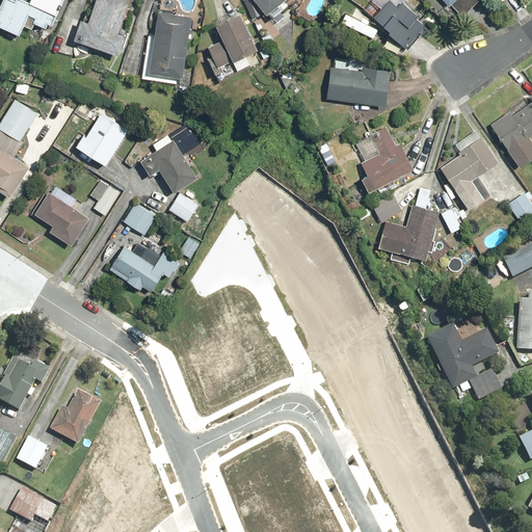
[(15,0),(15,1),(10,0),(1,0),(0,4),(0,27),(18,35),(26,15),(33,18),(31,23),(43,28),(46,23),(51,25),(61,0),(30,0),(29,3),(21,0),(15,0)]
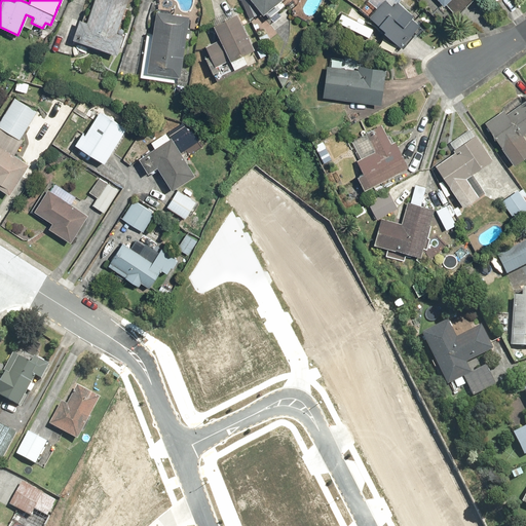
[(95,0),(87,23),(79,20),(72,40),(115,55),(122,35),(115,32),(126,0),(95,0)]
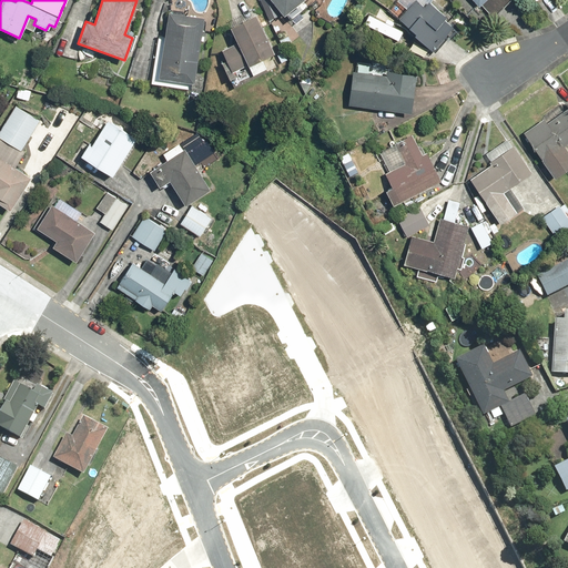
[(270,0),(283,17),(305,0),(270,0)]
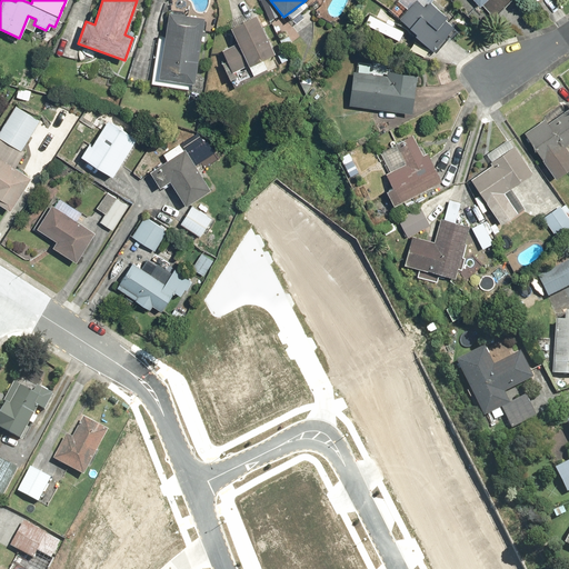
[(406,27),(415,35),(412,36),(432,53),(455,29),(445,20),(447,18),(428,1),(429,0),(397,0),(388,11),(406,27)]
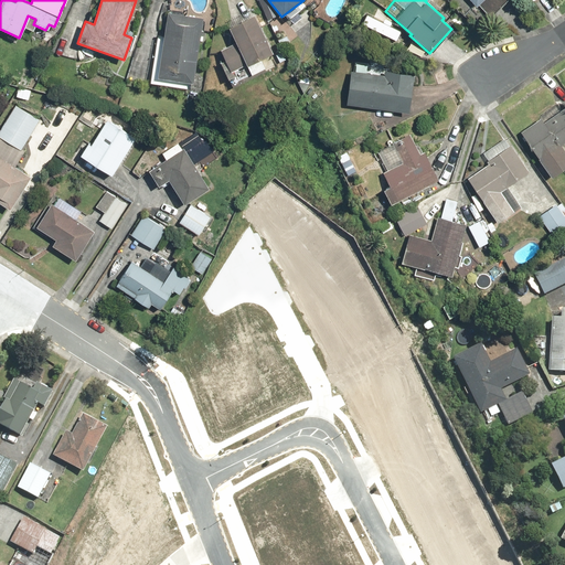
[(167,11),(158,75),(192,81),(201,16),(167,11)]
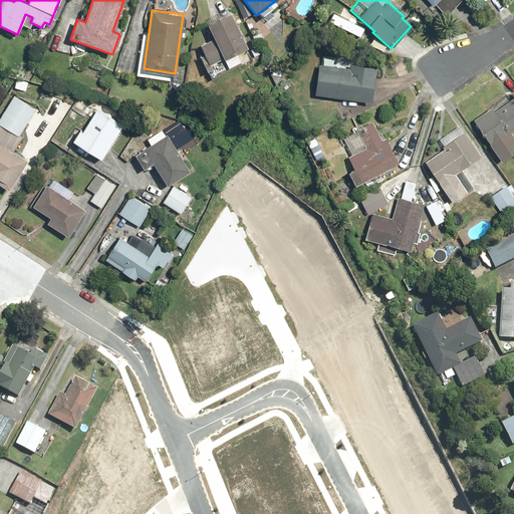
[(209,66),(224,59),(229,68),(242,61),(238,53),(250,47),(233,13),(207,25),(214,38),(198,45),(209,66)]
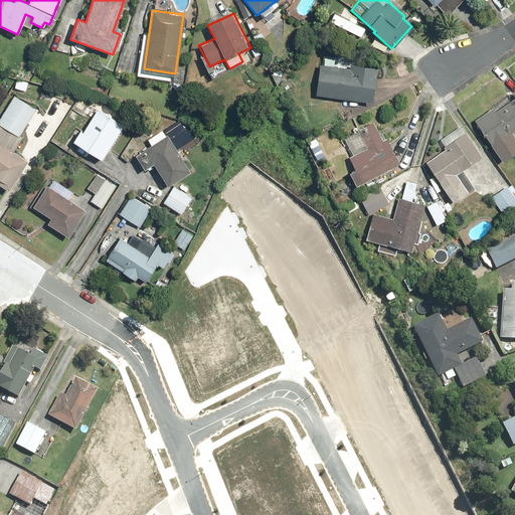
[(319,54),(315,95),(373,102),(377,61),(319,54)]
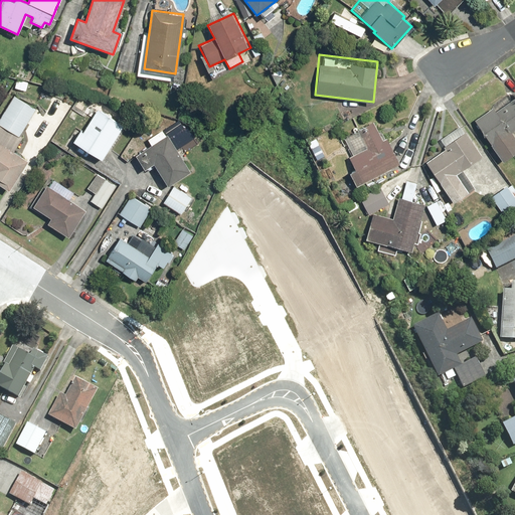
[(514,99),(511,93),(473,121),(503,163),(514,154),(514,137),(512,133),(514,131),(514,99)]
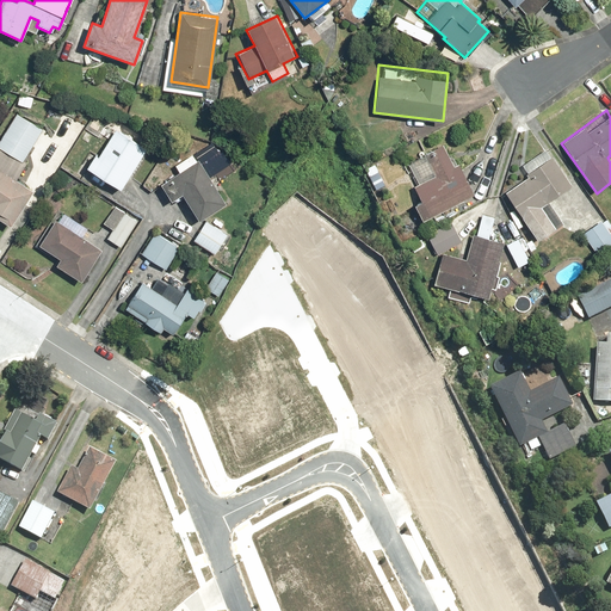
[(18,111),(0,139),(0,147),(24,164),(45,129),(18,111)]
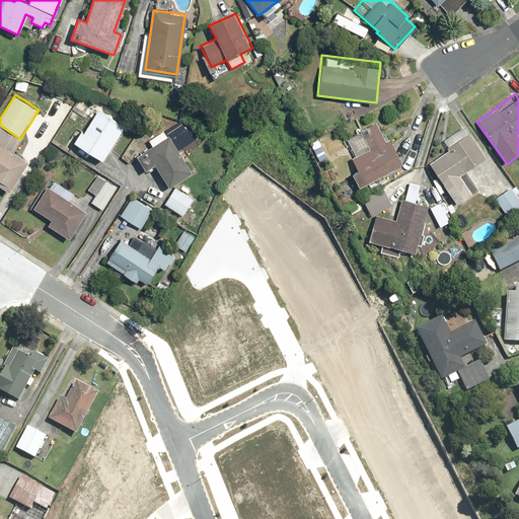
[(74,141),(101,159),(124,126),(98,108),(83,132),(81,131),(74,141)]
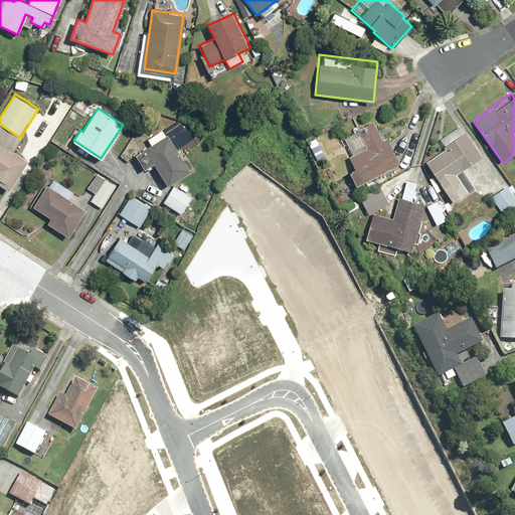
[(355,170),(349,174),(355,186),(400,163),(387,140),(384,141),(373,121),(357,130),(358,132),(344,139),(352,154),(348,156),(355,170)]
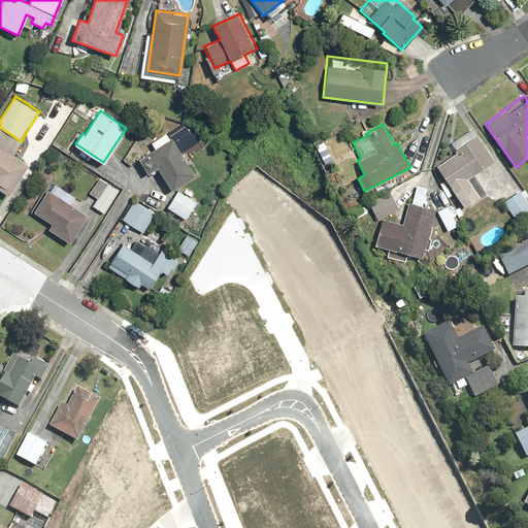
[(486,193),(473,175),(494,161),(472,130),(452,145),(455,150),(455,156),(436,167),(465,207),(479,198),(486,193)]
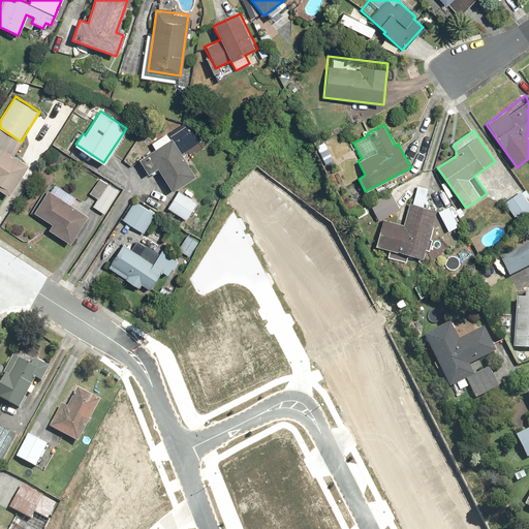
[(155,149),(138,158),(149,174),(158,168),(173,190),(197,175),(175,137),(172,139),(168,133),(152,142),(155,149)]
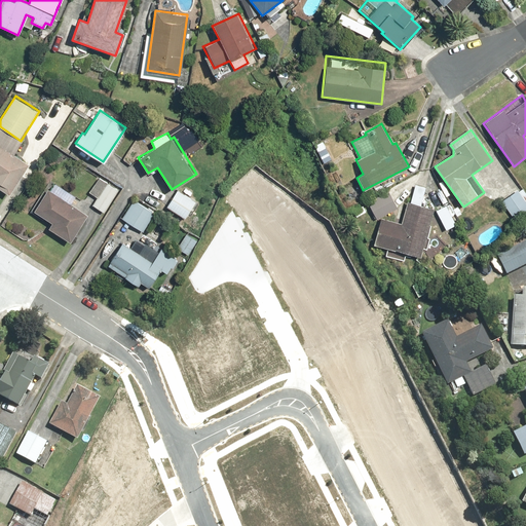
[(336,164),(326,141),(313,146),(323,170),(336,164)]
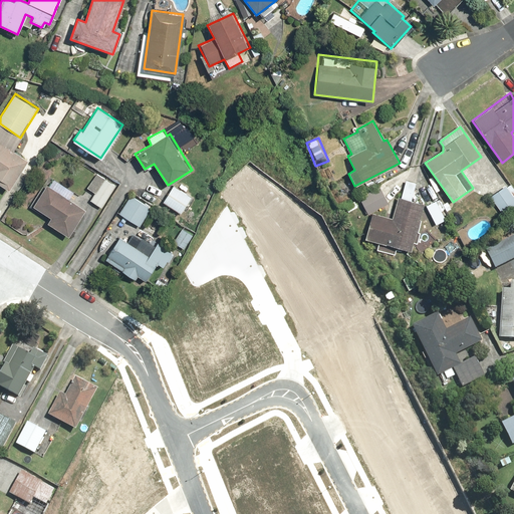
[(0,144),(0,184),(8,190),(27,163),(0,144)]
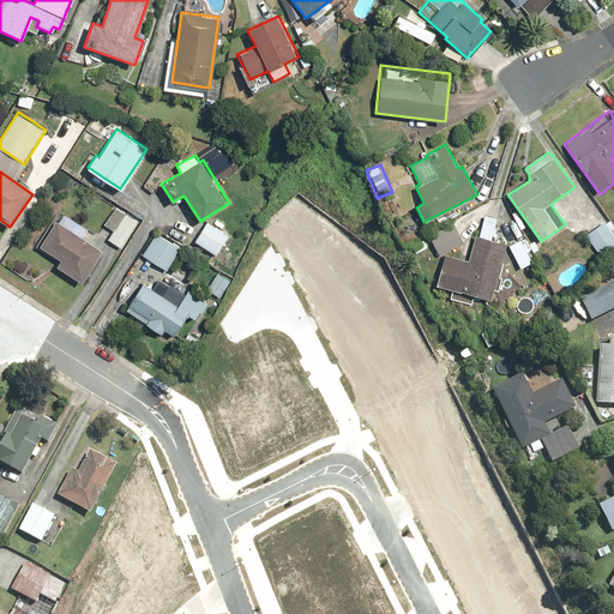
[(139,222),(116,206),(104,224),(114,230),(108,240),(121,248),(139,222)]
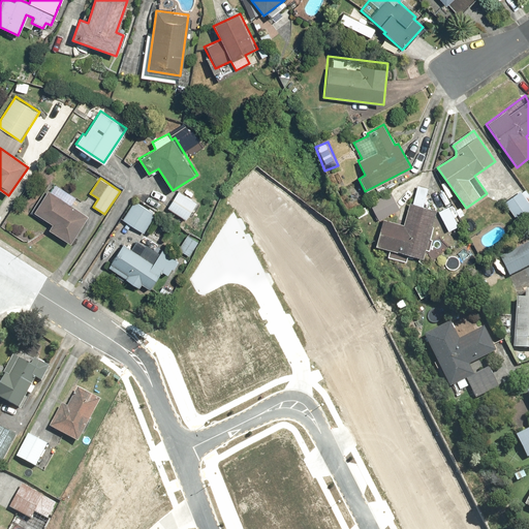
[(179,190),(167,207),(186,219),(197,203),(179,190)]
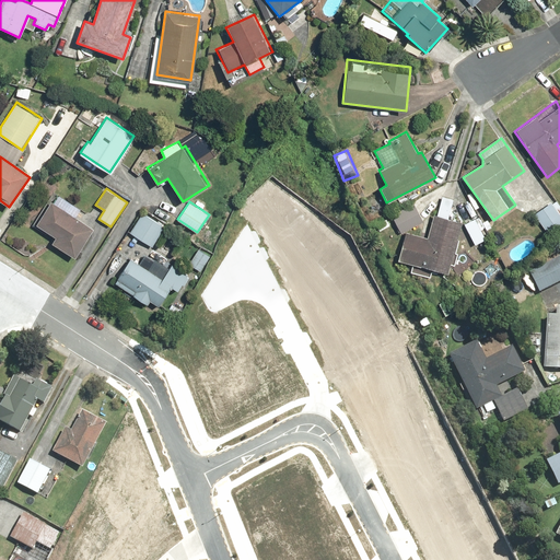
[(65,211),(51,202),(36,224),(55,236),(51,242),(74,257),(93,230),(89,226),(95,217),(70,203),(65,211)]
